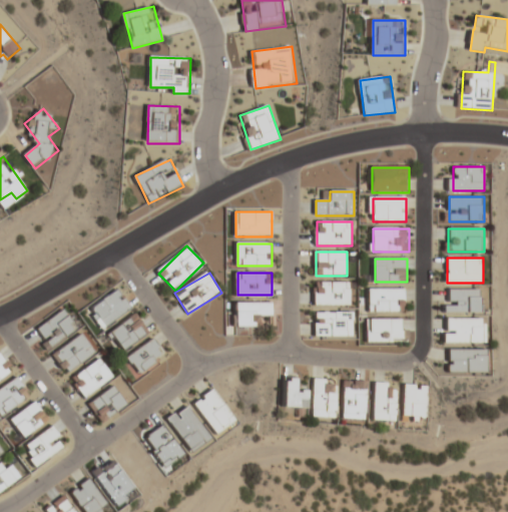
[(316,304),(352,304),(352,282),(316,282),(316,304)]
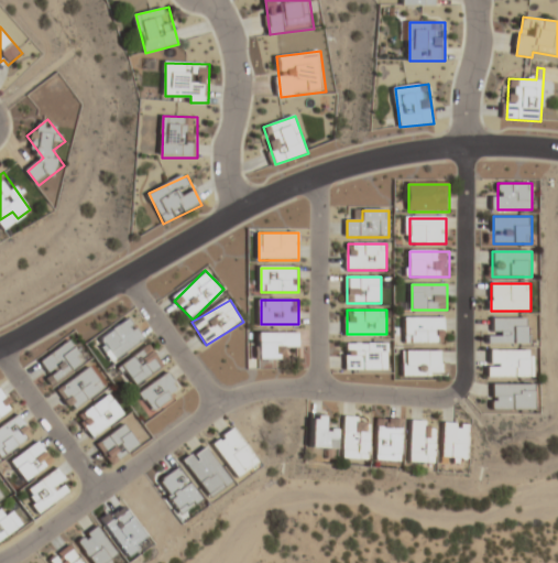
[(446,316),(407,316),(407,343),(446,343),(446,316)]
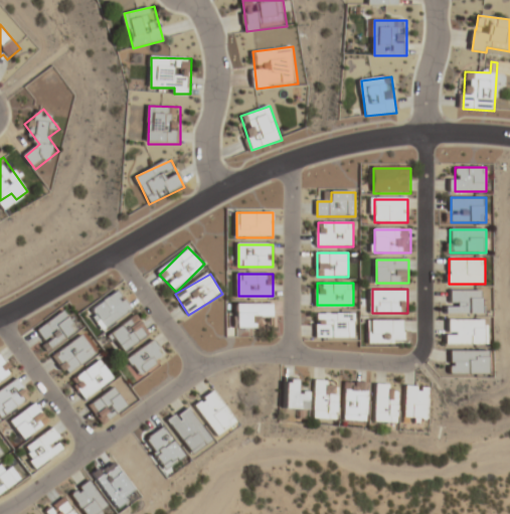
[(449,314),(485,314),(485,290),(449,290),(449,314)]
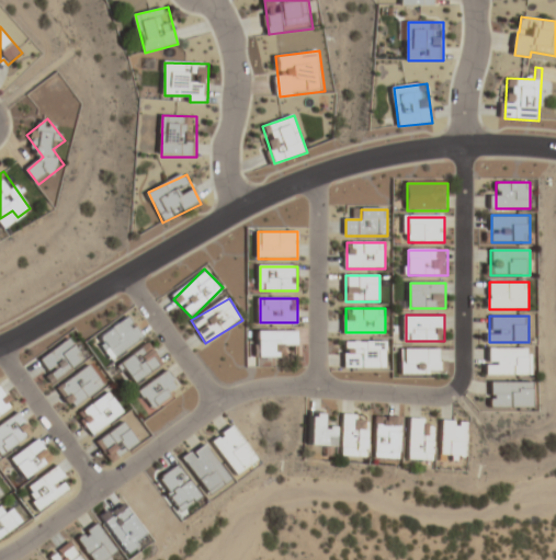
[(100,335),(112,358),(145,340),(133,318),(100,335)]
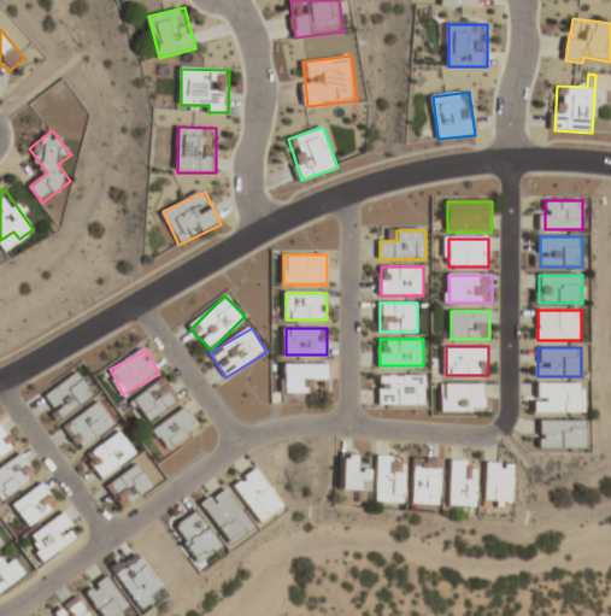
[(328,364),(286,364),(286,392),(309,392),(309,380),(328,380),(328,364)]
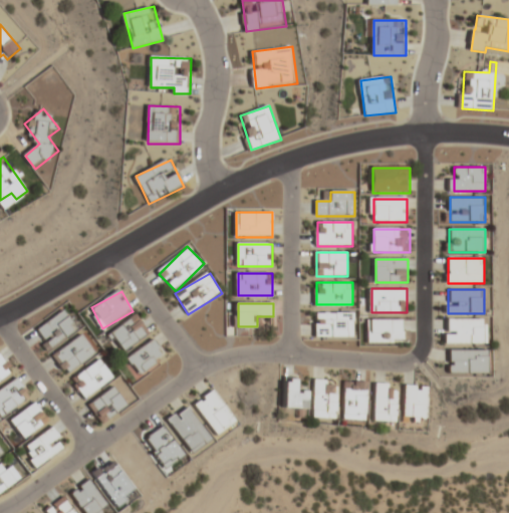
[(78,327),(64,310),(38,331),(53,348),(78,327)]
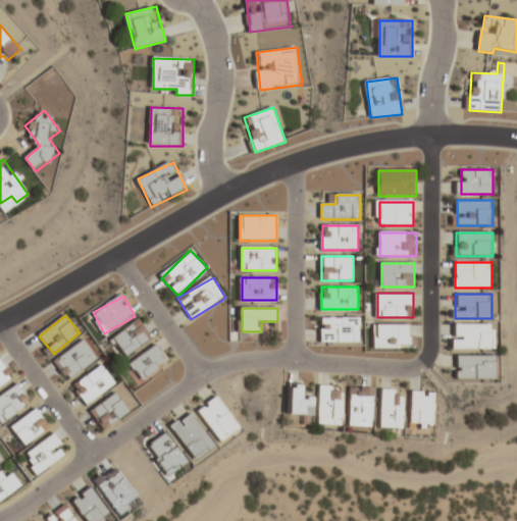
[(321,342),(361,342),(361,317),(321,317),(321,342)]
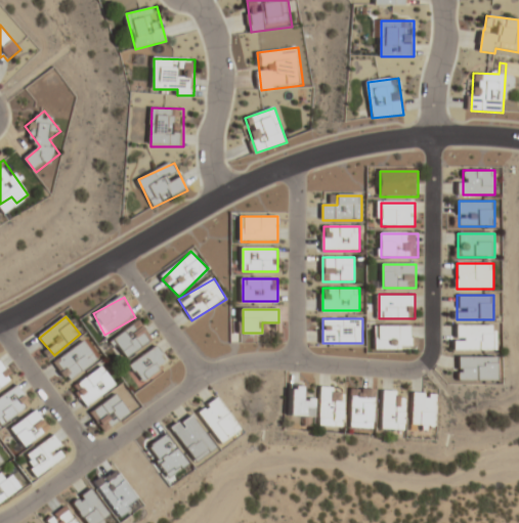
[(111,341),(124,360),(154,340),(139,320),(111,341)]
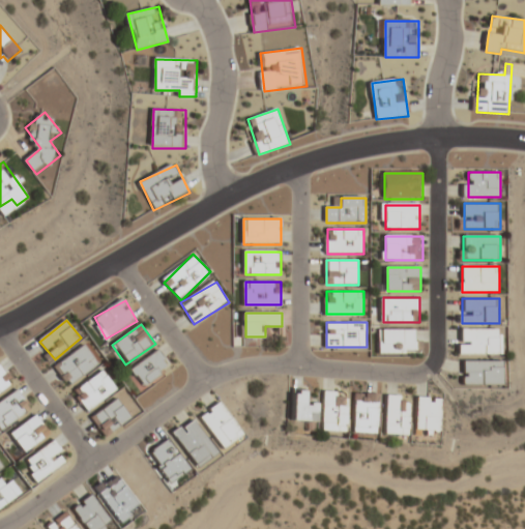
[(503,354),(503,328),(462,328),(462,354),(503,354)]
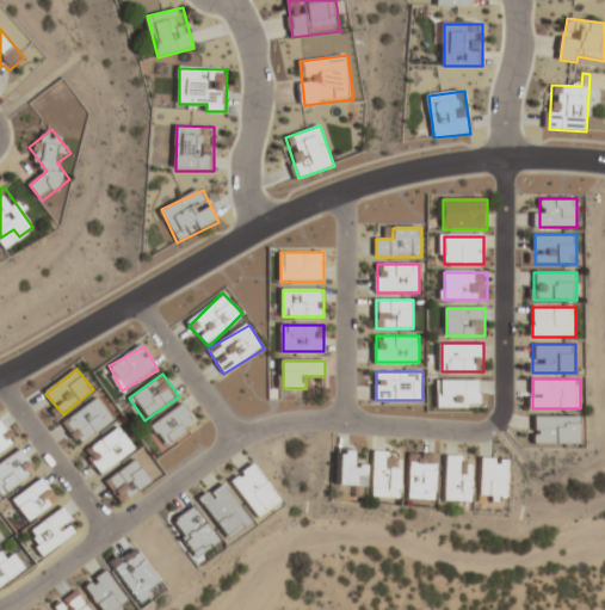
[(481,407),(481,380),(438,380),(438,407),(481,407)]
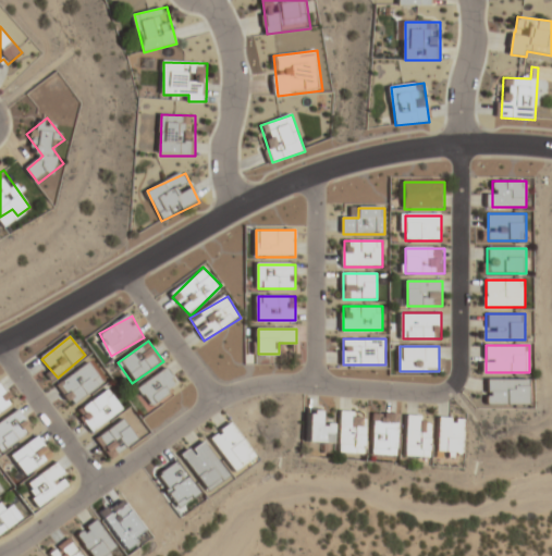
[(60,385),(74,406),(106,382),(92,362),(60,385)]
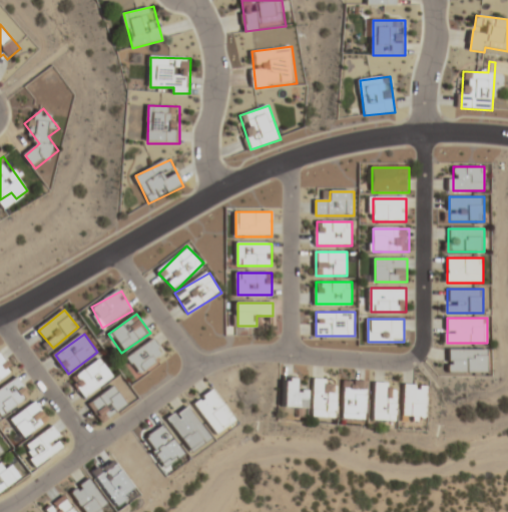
[(139,375),(166,357),(154,340),(128,357),(139,375)]
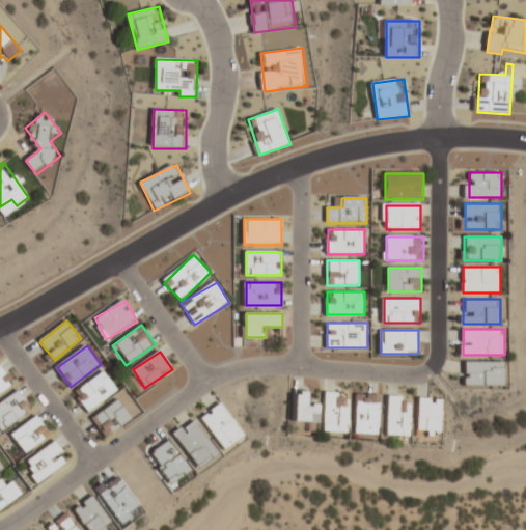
[(466,386),(504,386),(504,361),(466,361),(466,386)]
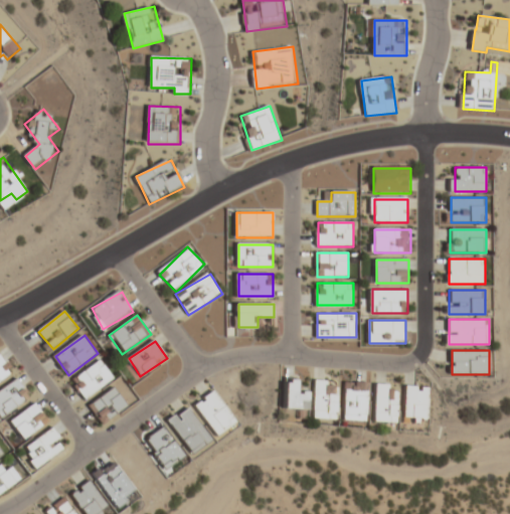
[(0,381),(13,372),(0,354),(0,381)]
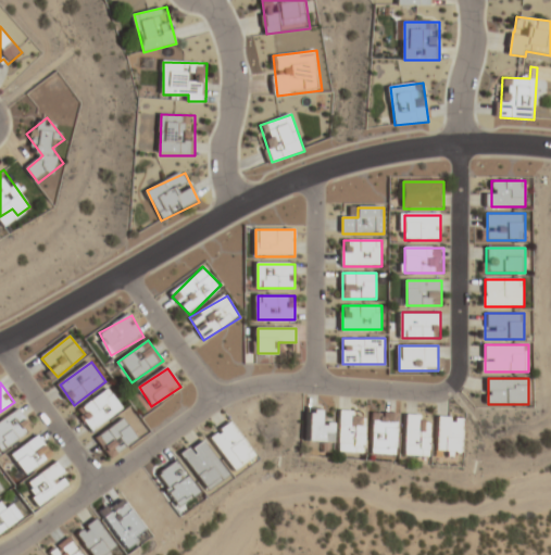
[(94,430),(124,408),(110,389),(79,411),(94,430)]
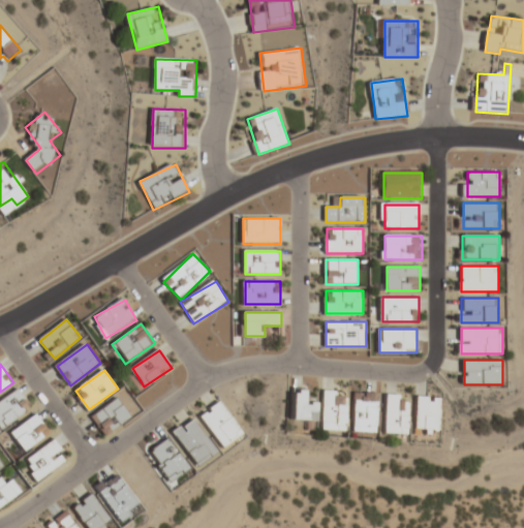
[(0,428),(32,410),(21,390),(0,400),(0,428)]
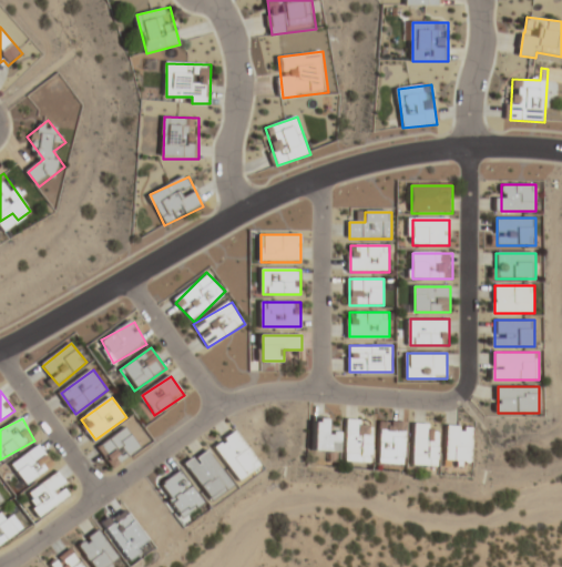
[(315,452),(339,453),(339,418),(315,418),(315,452)]
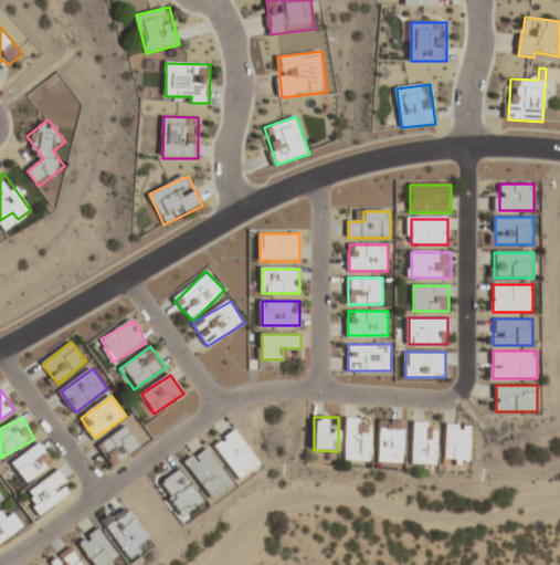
[(345,461),(371,462),(373,419),(347,418),(345,461)]
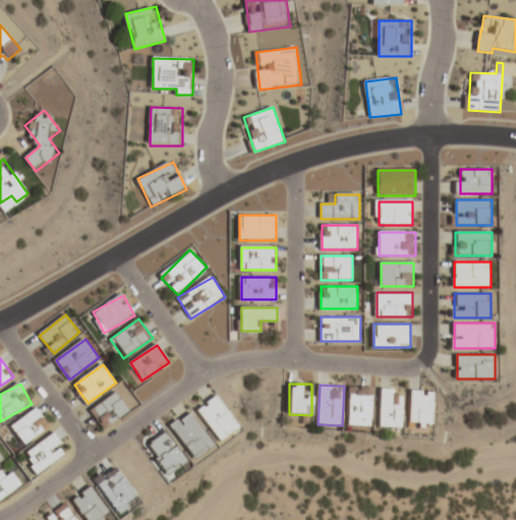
[(349,425),(374,425),(374,386),(349,386),(349,425)]
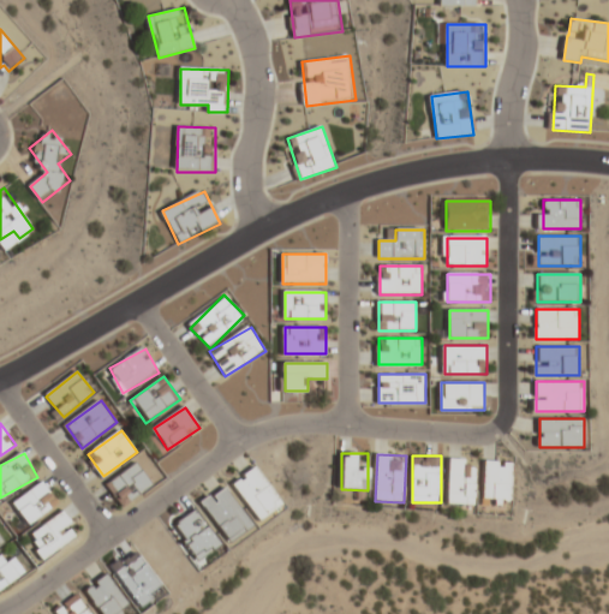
[(477,505),(477,459),(448,459),(448,505),(477,505)]
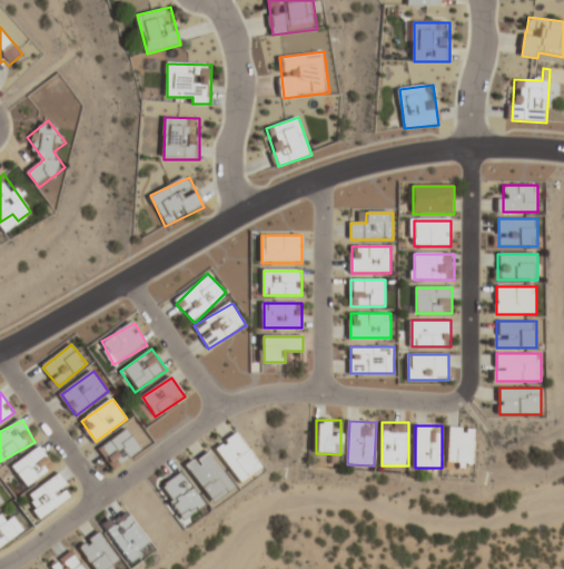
[(475,428),(448,428),(448,467),(475,467),(475,428)]
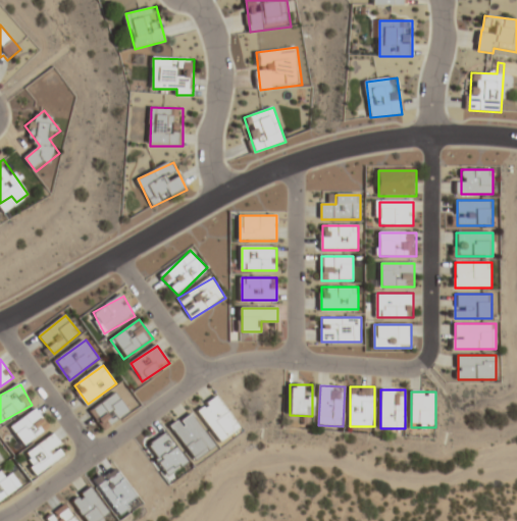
[(105,430),(131,411),(116,393),(91,413),(105,430)]
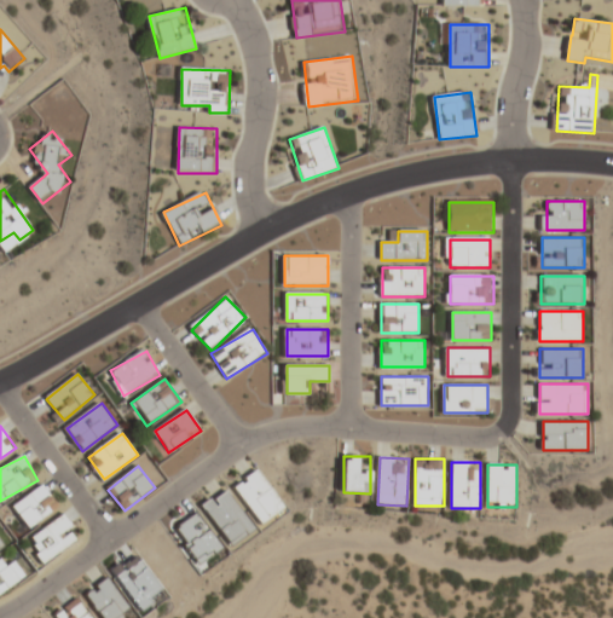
[(261,525),(285,509),(258,469),(233,486),(261,525)]
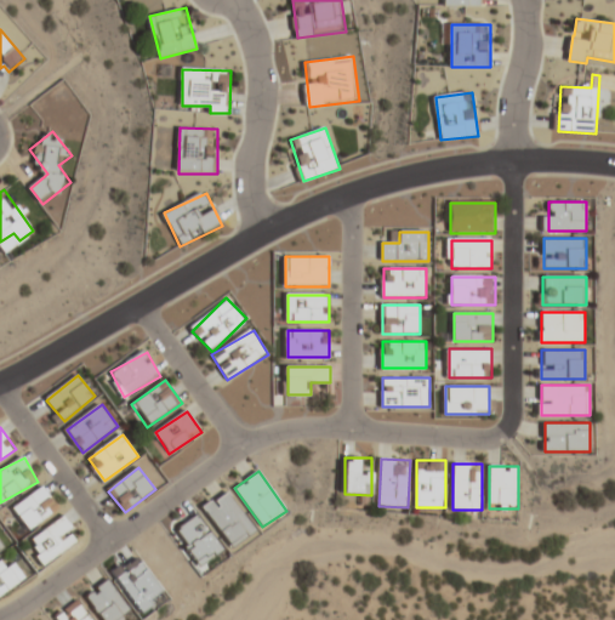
[(13,507),(29,530),(61,508),(44,485),(13,507)]
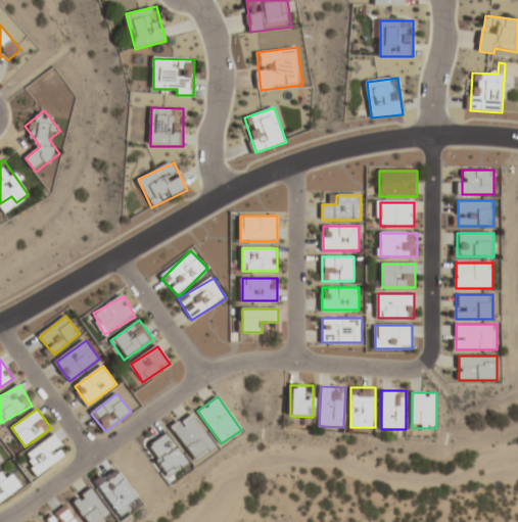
[(192,467),(216,456),(196,413),(173,423),(192,467)]
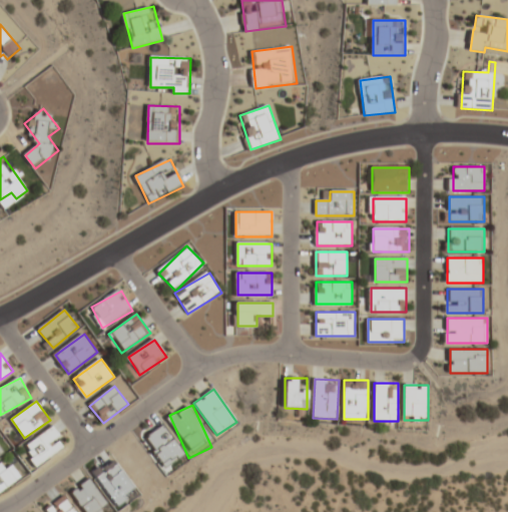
[(23,447),(37,467),(67,445),(53,426),(23,447)]
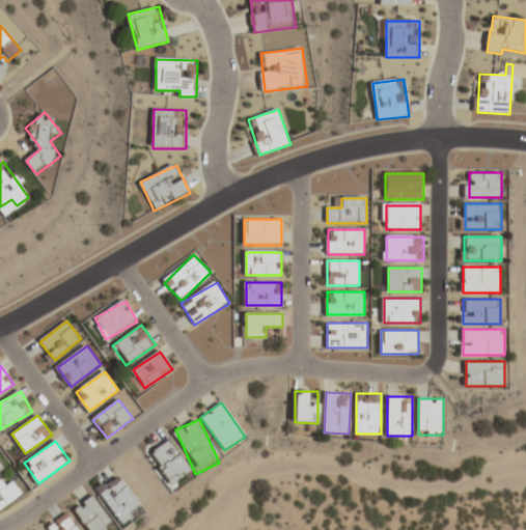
[(6,476),(0,480),(0,510),(21,496),(6,476)]
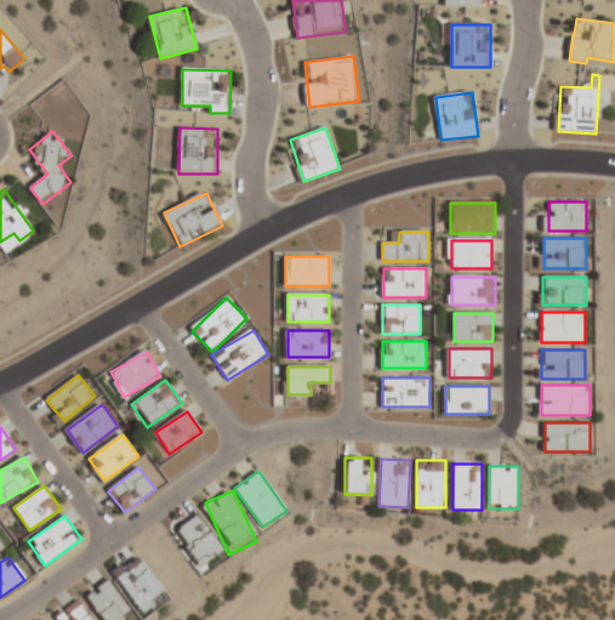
[(126,619),(134,615),(109,579),(86,596),(103,619),(126,619)]
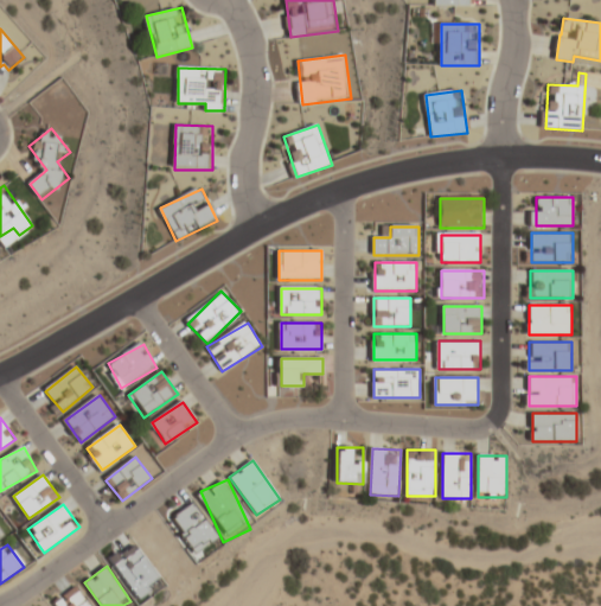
[(55,603),(56,605),(91,605),(78,586),(55,603)]
